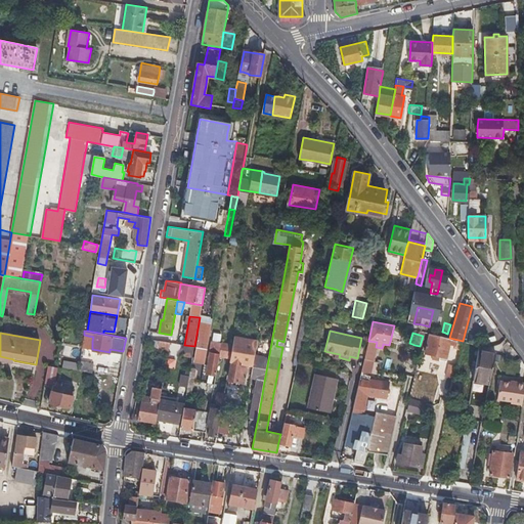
[(449,357),(450,350),(452,343),(457,344),(456,347),(461,350),(463,341),(449,338),(430,333),(426,352),(449,357)]
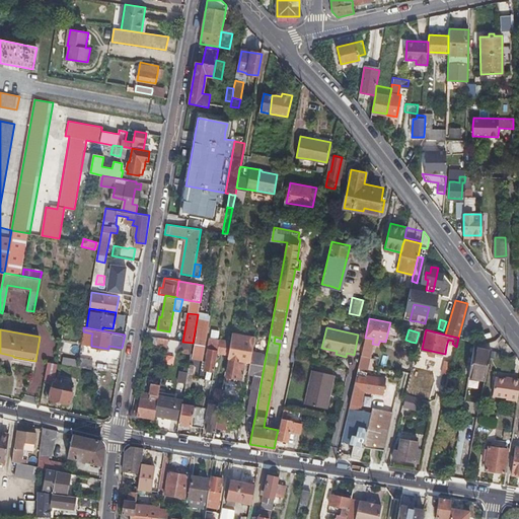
[(241,378),(243,369),(245,360),(250,361),(254,337),(232,332),(230,340),(228,354),(227,357),(231,358),(227,380),(231,381),(232,377),(241,378)]
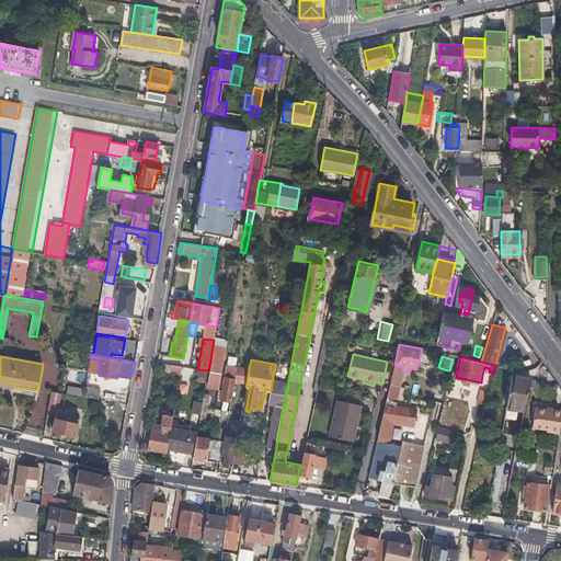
[(182,366),(172,365),(162,363),(161,371),(180,375),(182,366)]
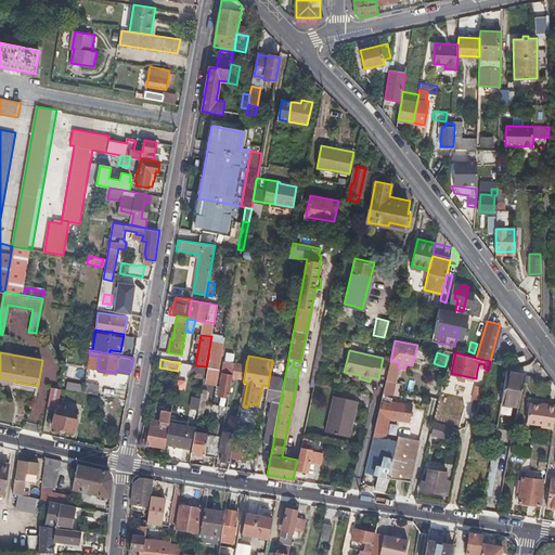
[(221,360),(216,360),(211,359),(207,381),(217,382),(221,360)]
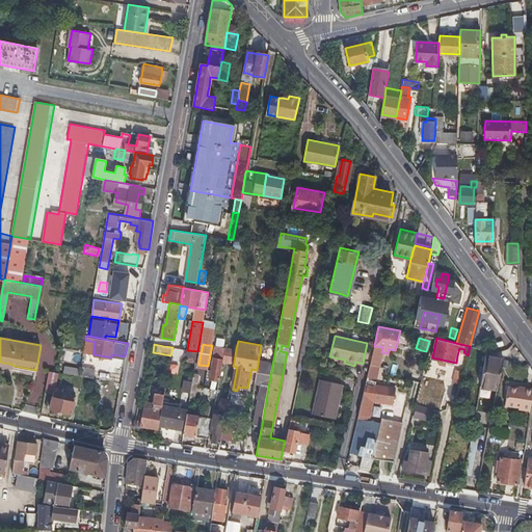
[(224,346),(223,357),(222,361),(234,363),(236,348),(224,346)]
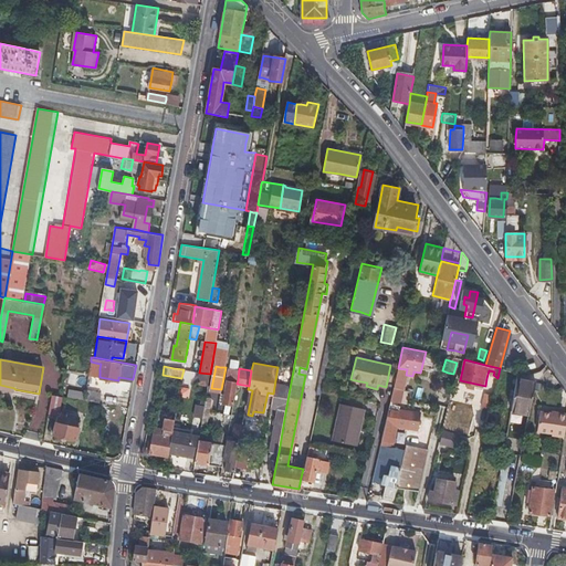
[(210,374),(199,373),(198,384),(208,386),(210,374)]
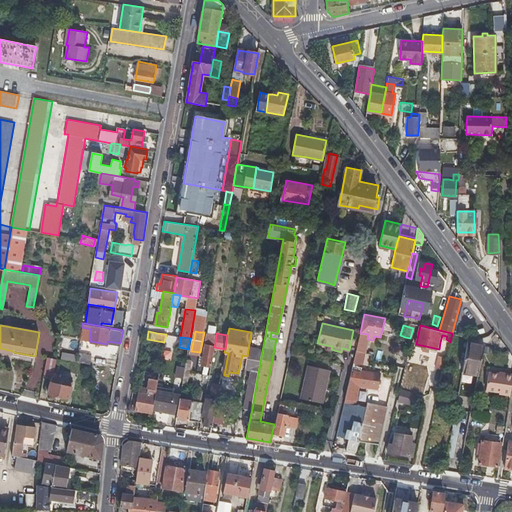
[(214,347),(215,344),(206,342),(203,362),(211,364),(214,347)]
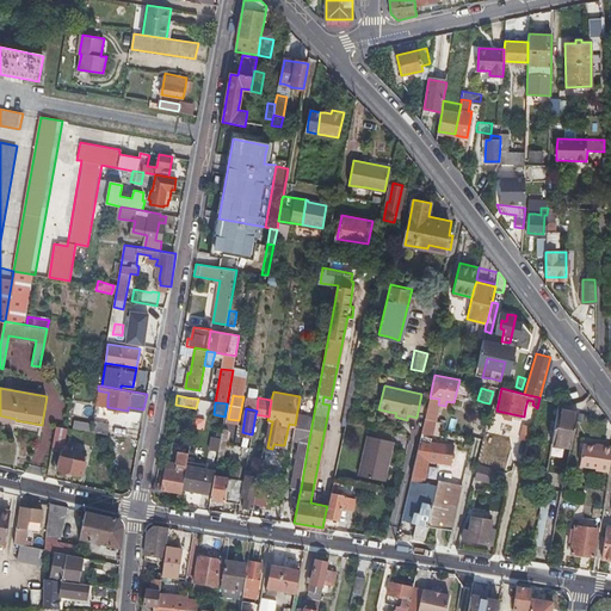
[(425,417),(433,419),(436,411),(426,409),(425,417)]
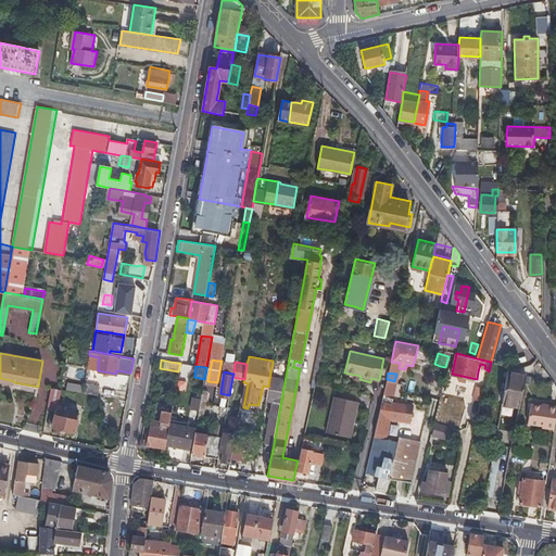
[(519,408),(522,392),(526,376),(509,373),(502,405),(519,408)]
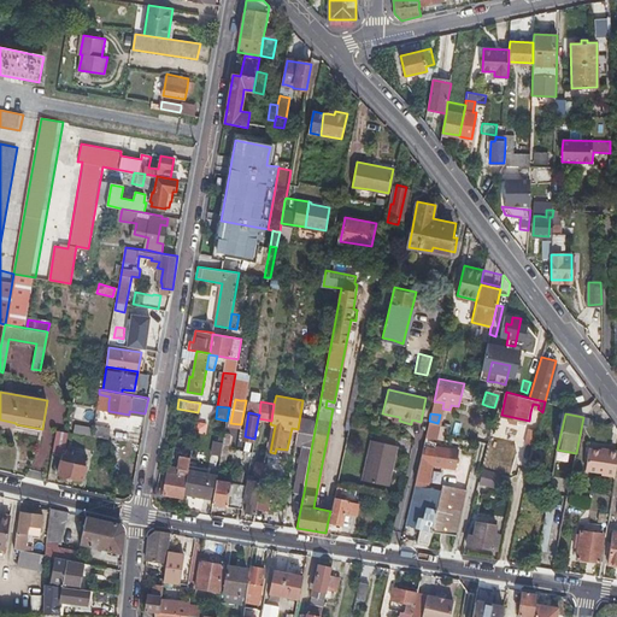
[(438,423),(429,421),(423,444),(415,479),(428,482),(432,464),(456,470),(459,453),(436,447),(438,444),(433,442),(438,423)]
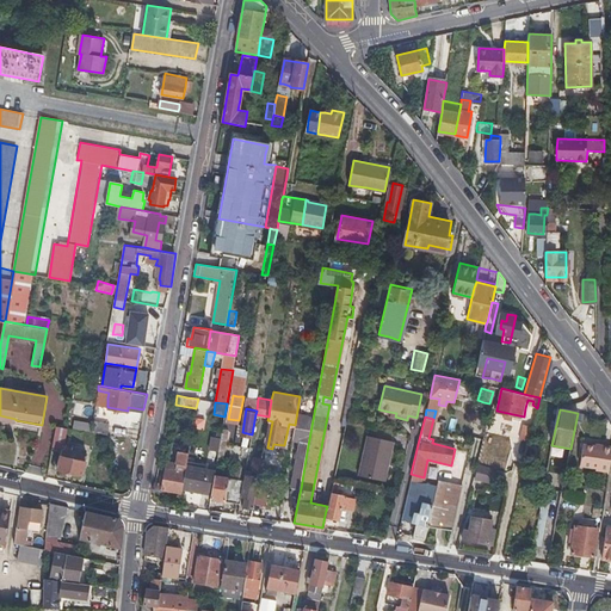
[(195,427),(204,429),(205,419),(196,418),(195,427)]
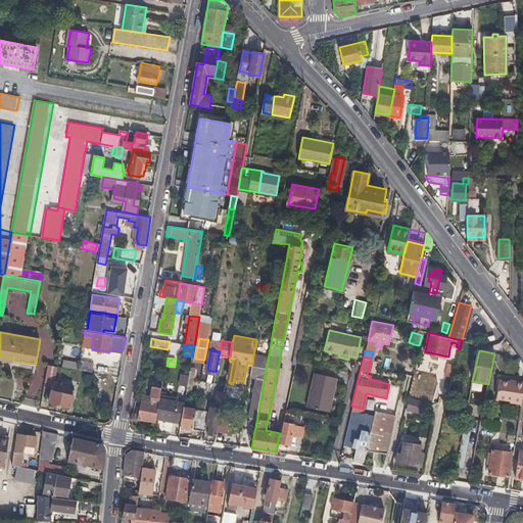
[(57,360),(56,366),(57,366),(59,367),(77,369),(78,363),(57,360)]
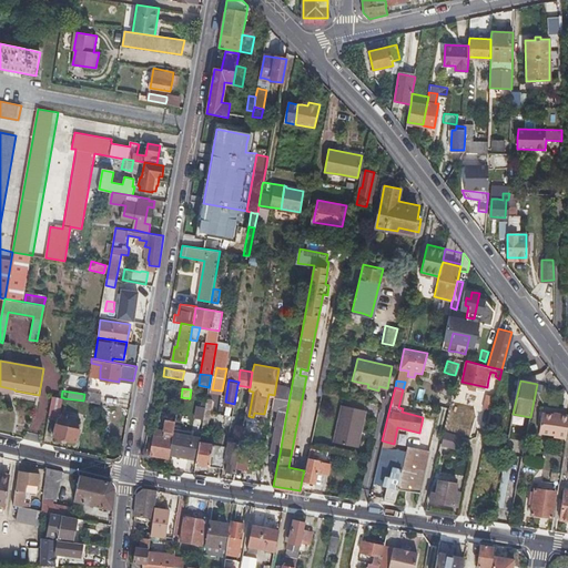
[(84,392),(84,394),(83,401),(99,404),(100,394),(84,392)]
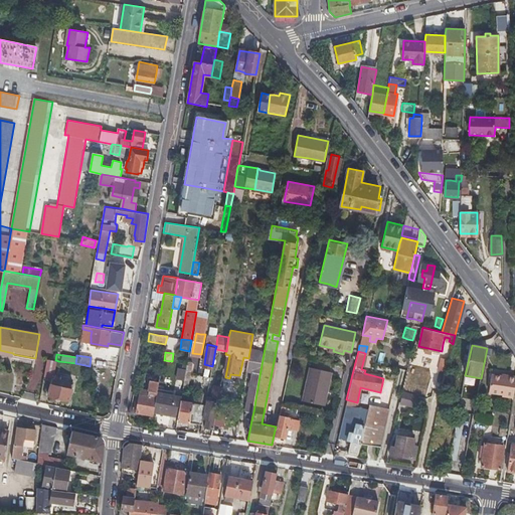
[(445,358),(444,363),(442,368),(437,367),(431,396),(441,398),(449,359),(445,358)]
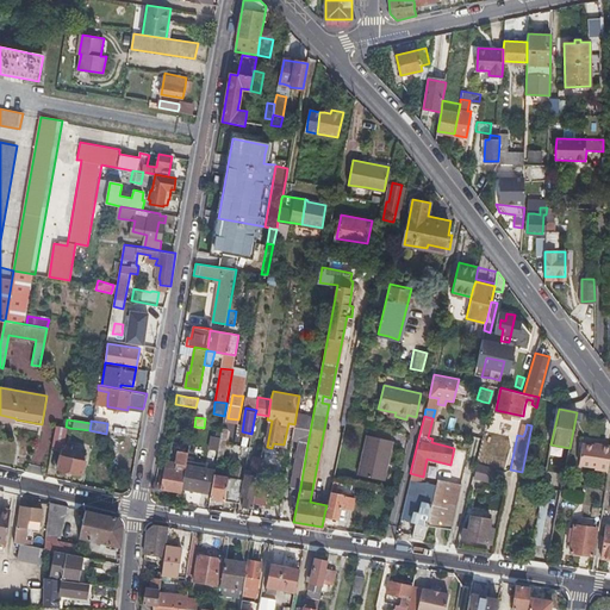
[(67,427),(66,427),(55,425),(51,447),(60,449),(56,467),(82,473),(86,454),(70,450),(72,447),(63,444),(67,427)]
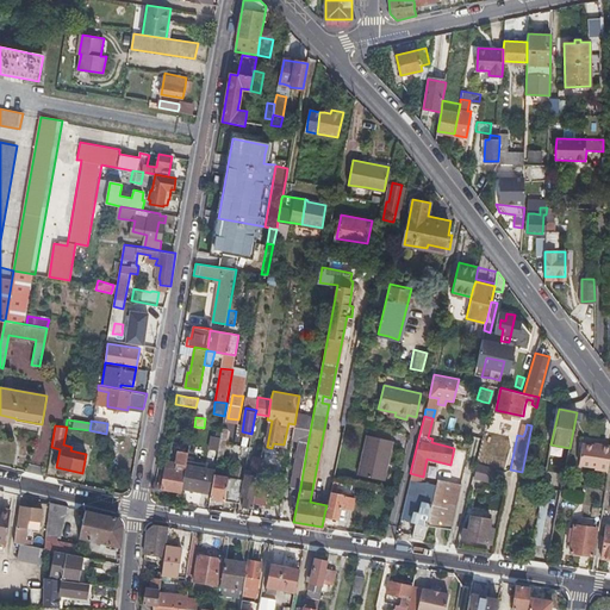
[(218,450),(217,454),(223,455),(229,425),(223,425),(222,428),(218,450)]
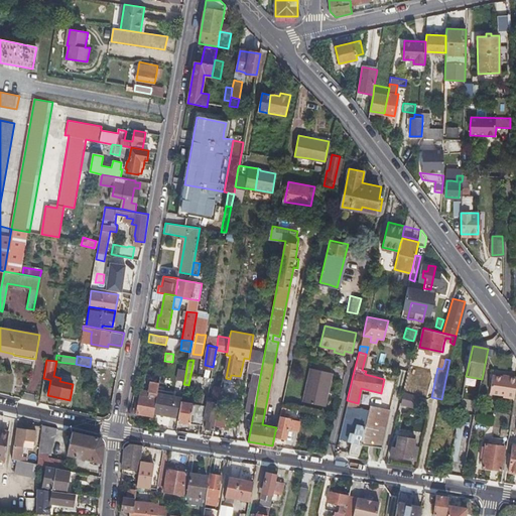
[(177,380),(184,381),(187,362),(184,361),(183,365),(180,364),(177,380)]
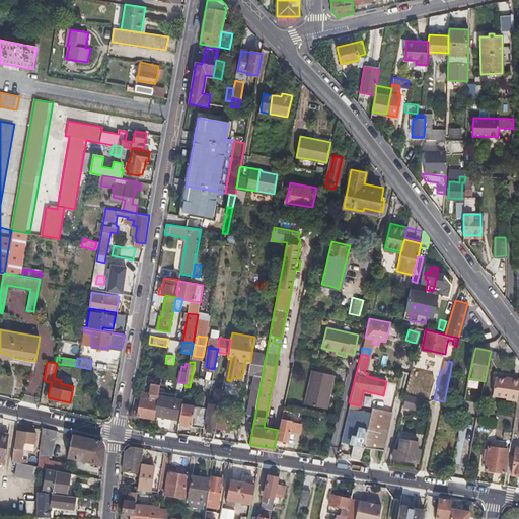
[(322,408),(323,400),(325,393),(328,394),(332,375),(311,370),(303,403),(322,408)]
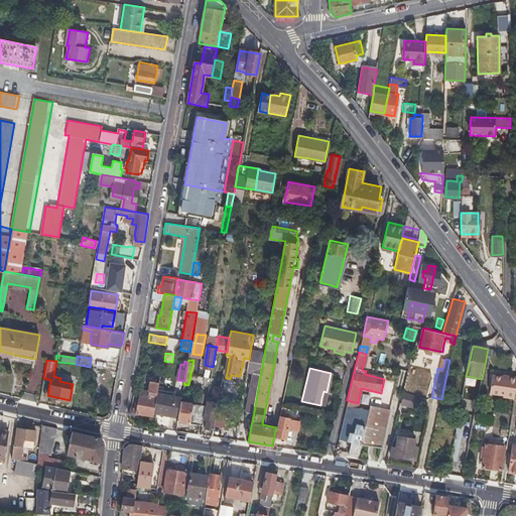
[(247,411),(254,412),(260,376),(246,374),(243,395),(248,396),(247,405),(248,405),(247,411)]
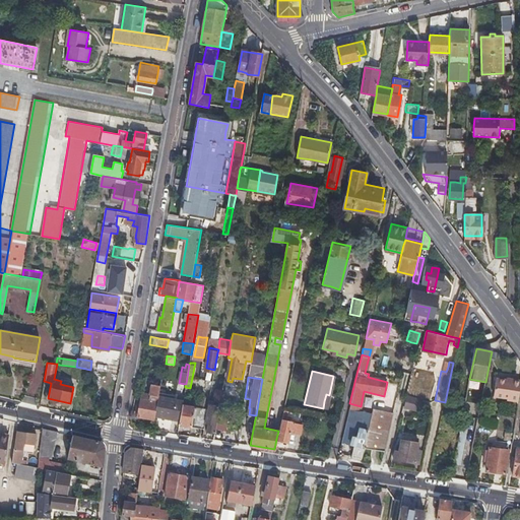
[(518,401),(519,390),(519,380),(513,379),(513,381),(497,378),(494,395),(507,398),(507,399),(518,401)]
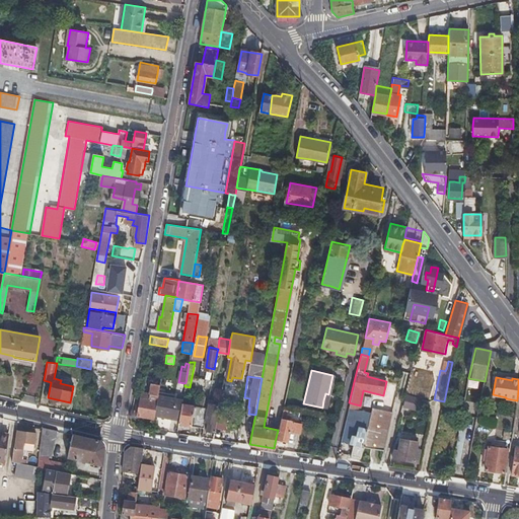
[(468,378),(459,421),(475,424),(485,381),(468,378)]
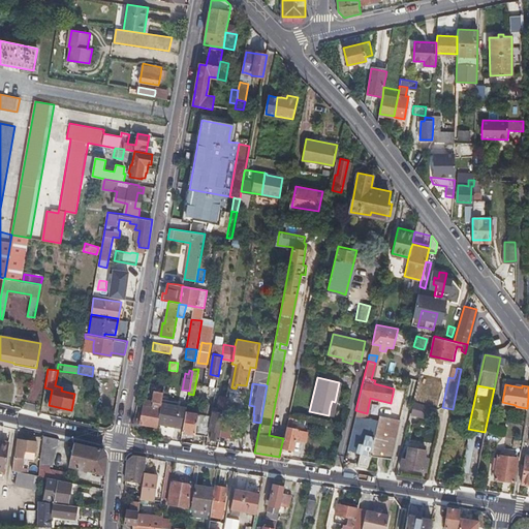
[(155,390),(153,400),(161,402),(161,399),(163,391),(155,390)]
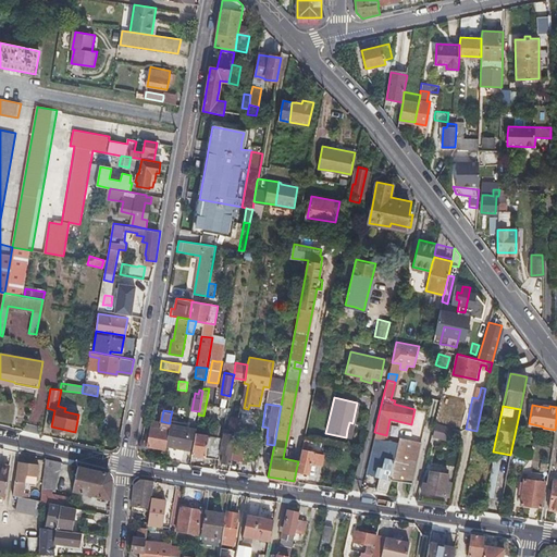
[(203,416),(198,415),(196,428),(192,450),(192,453),(219,458),(220,452),(222,436),(218,436),(219,430),(205,426),(203,433),(200,433),(203,416)]
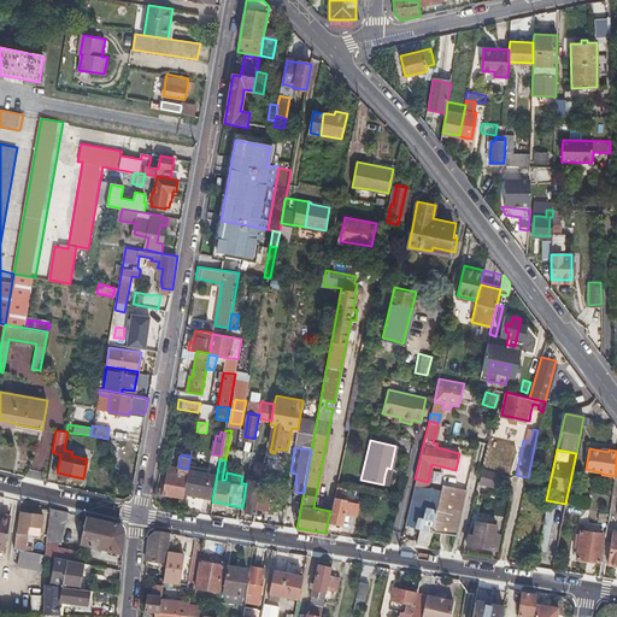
[(194,466),(188,465),(188,469),(187,475),(183,494),(212,499),(217,474),(210,472),(210,470),(194,466)]
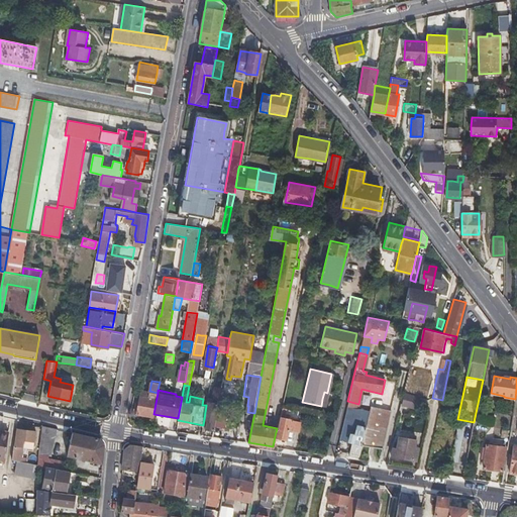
[(153,414),(157,398),(148,397),(149,394),(140,392),(136,413),(153,416),(153,414)]
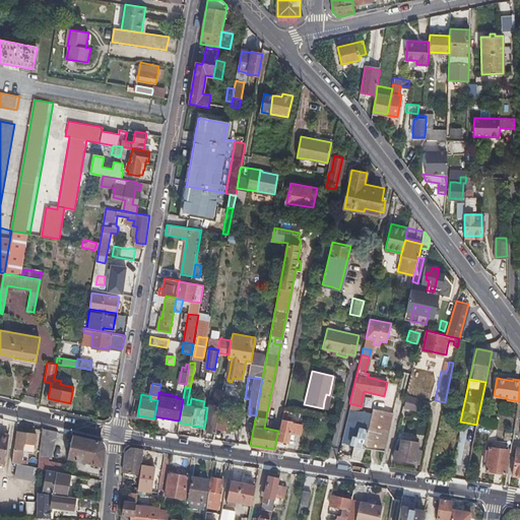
[(416,412),(420,399),(406,395),(402,407),(416,412)]
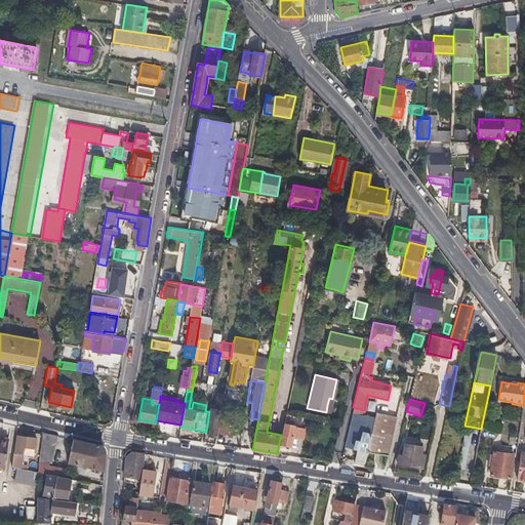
[(210,408),(209,411),(207,426),(210,426),(209,435),(217,436),(221,409),(210,408)]
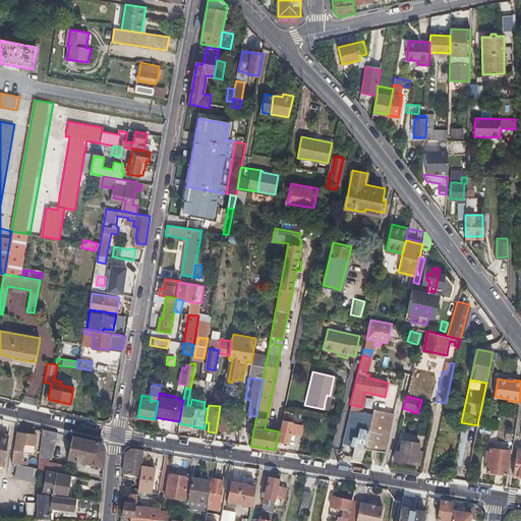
[(372,408),(371,413),(369,420),(363,419),(358,438),(351,436),(349,445),(353,445),(350,457),(360,460),(363,446),(384,451),(392,417),(393,413),(372,408)]
